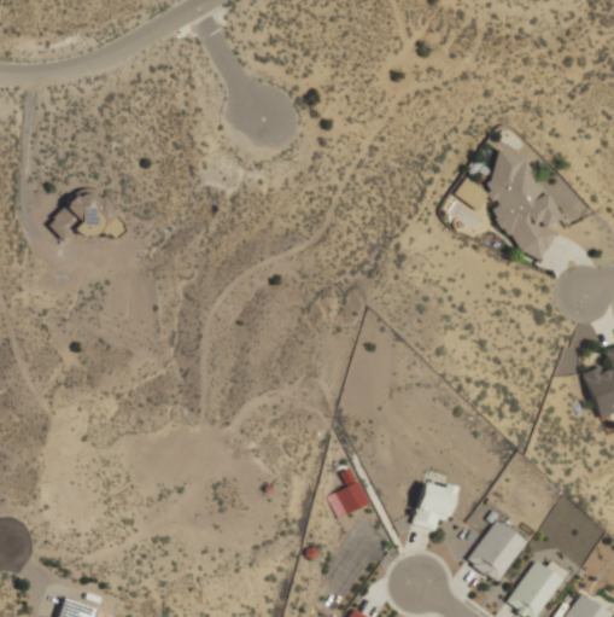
[(527,157),(502,150),(496,158),(487,187),(483,186),(466,175),(456,192),(458,198),(479,211),(486,199),(495,202),(493,210),(506,233),(516,240),(521,249),(538,260),(545,256),(559,233),(555,225),(560,216),(527,157)]
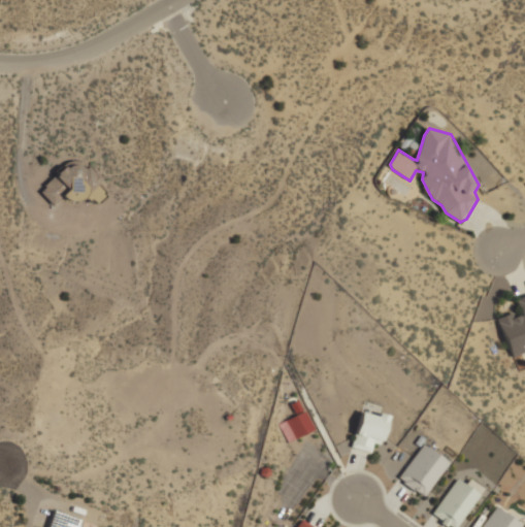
[(83,161),(76,167),(70,162),(40,190),(55,205),(65,195),(76,206),(88,196),(97,205),(107,196),(96,186),(101,180),(83,161)]
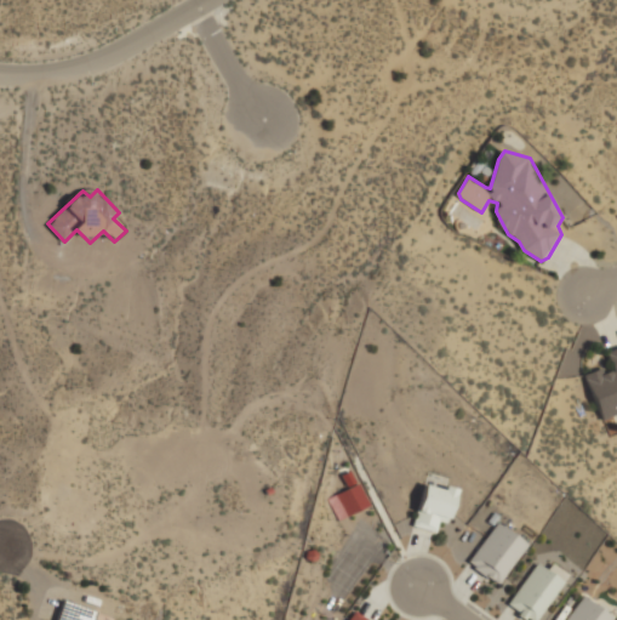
[(616,346),(607,351),(612,364),(586,374),(603,421),(616,415),(616,346)]
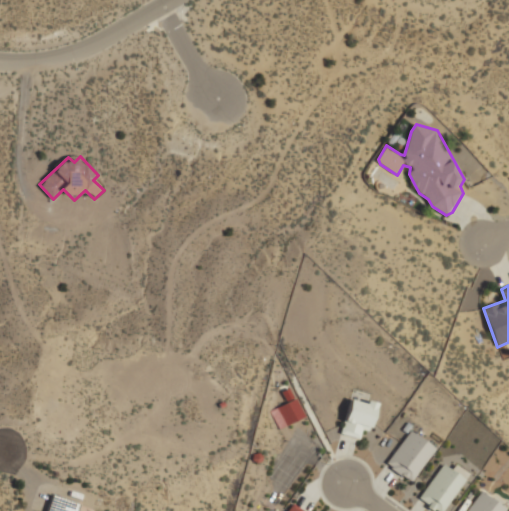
[(373,432),(380,405),(352,397),(341,434),(361,439),(363,429),(373,432)]
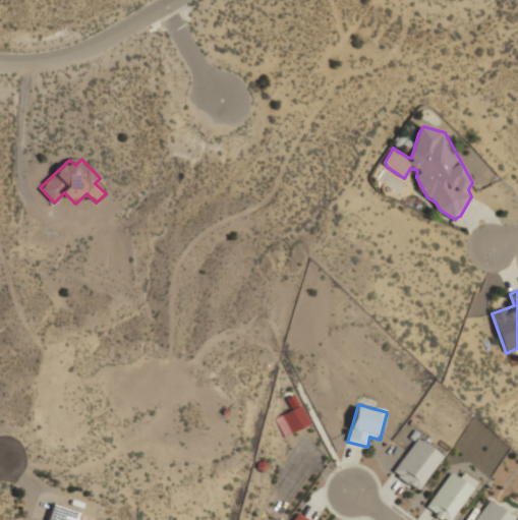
[(311,425),(305,406),(286,412),(292,431),(311,425)]
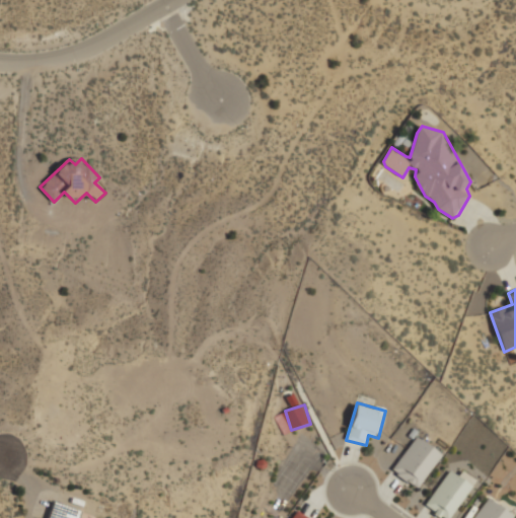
[(419,491),(443,454),(417,436),(391,472),(419,491)]
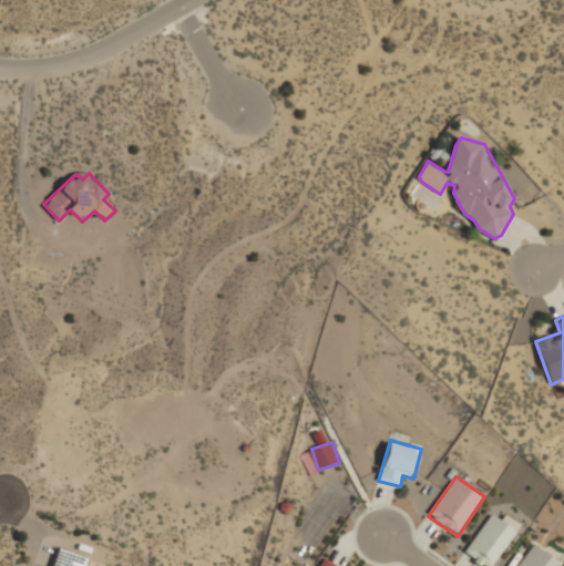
[(494,565),(522,525),(506,514),(503,520),(492,513),(465,553),(484,565),(494,565)]
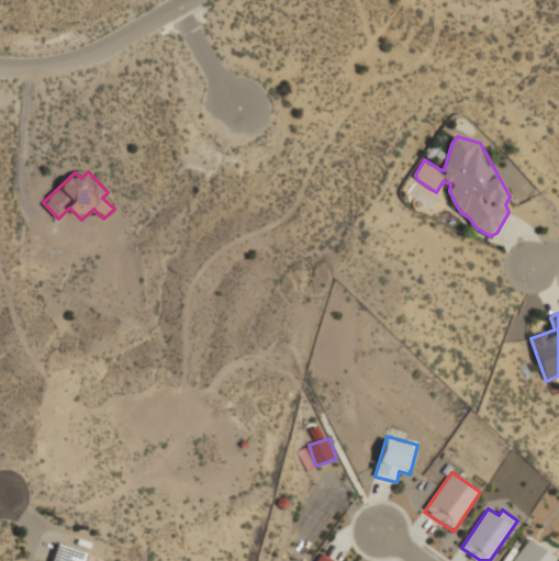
[(556,560),(558,558),(558,556),(529,537),(514,560),(556,560)]
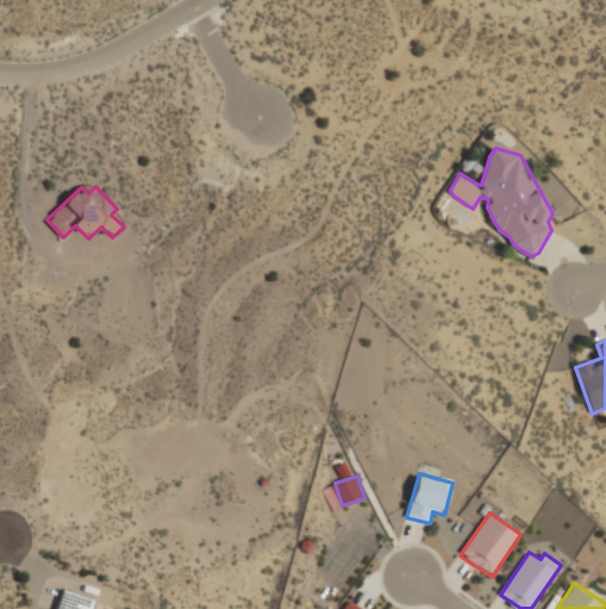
[(94,608),(98,600),(64,590),(58,608),(94,608)]
